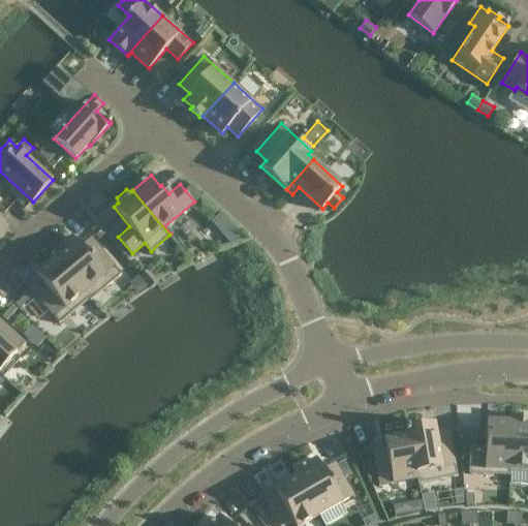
[(0,235),(8,226),(0,218),(0,235)]
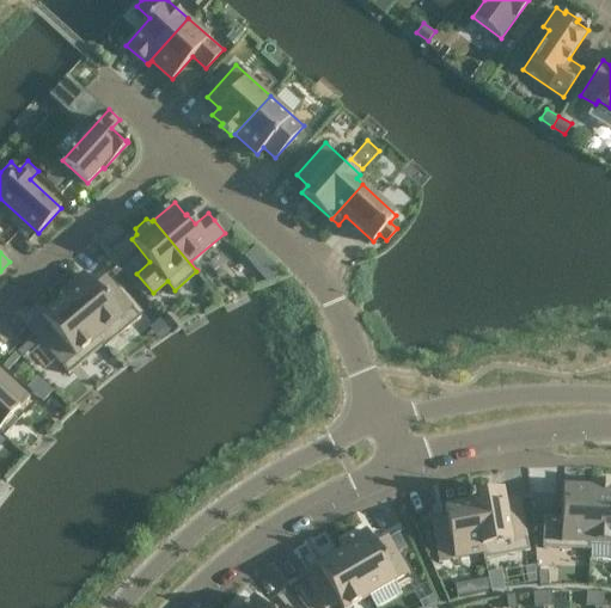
[(84,272),(61,292),(105,344),(141,315),(107,274),(95,283),(84,272)]
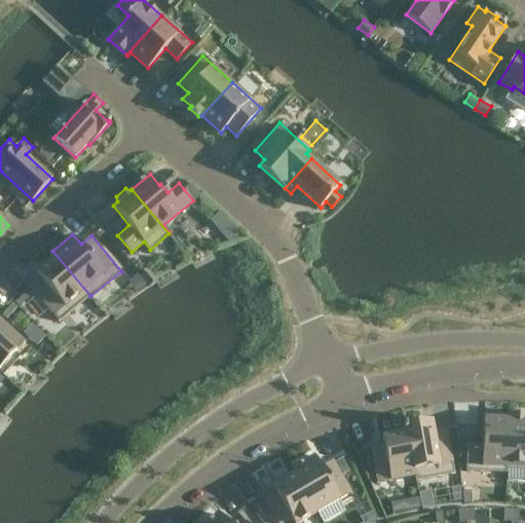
[(54,255),(26,279),(60,320),(90,296),(52,251),(51,251),(54,255)]
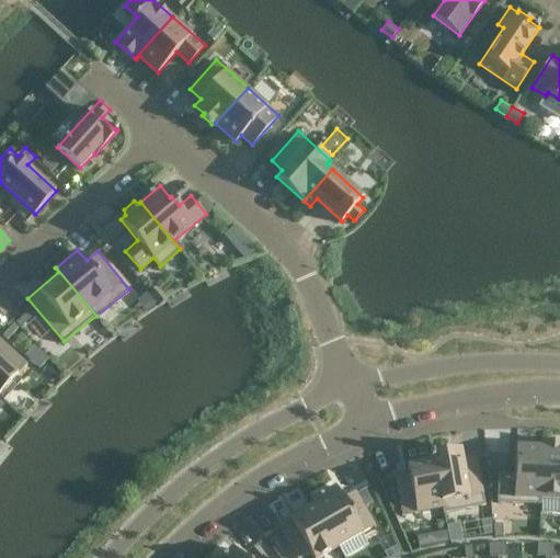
[(0,394),(4,398),(22,379),(18,375),(27,363),(21,356),(0,337),(0,394)]
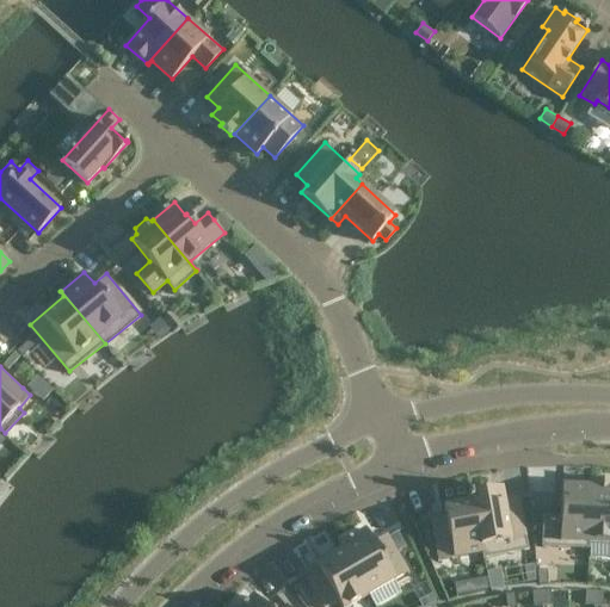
[(543,513),(542,544),(589,546),(592,479),(590,479),(590,484),(562,483),(561,513),(543,513)]
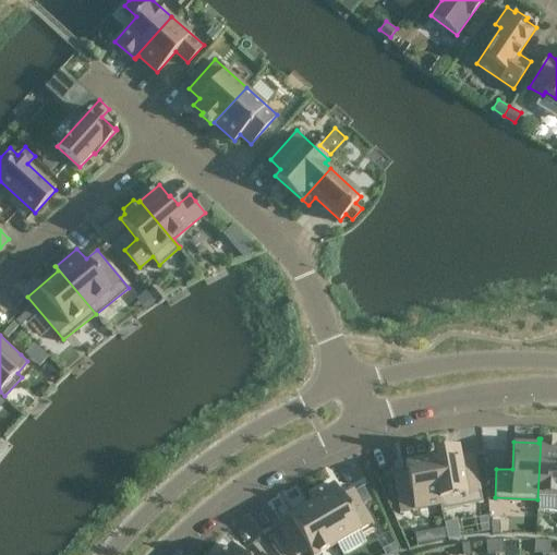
[(556,438),(541,438),(537,499),(540,499),(540,494),(556,494),(556,438)]
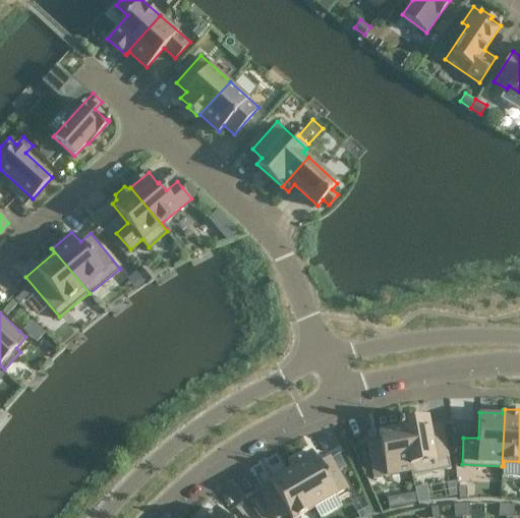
[(428,416),(402,421),(411,470),(412,474),(452,467),(443,421),(429,423),(428,416)]
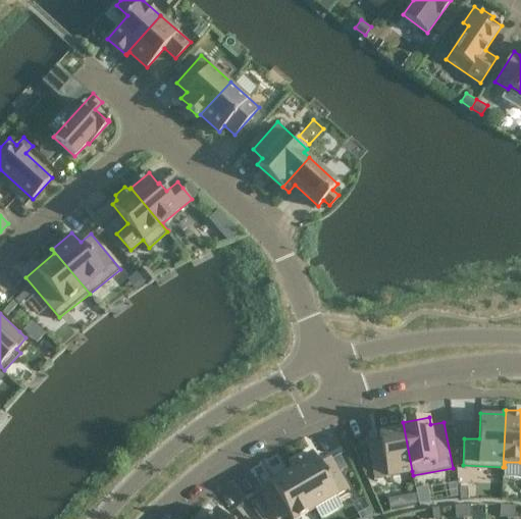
[(380,439),(368,442),(374,478),(412,471),(403,422),(400,422),(401,427),(379,431),(380,439)]
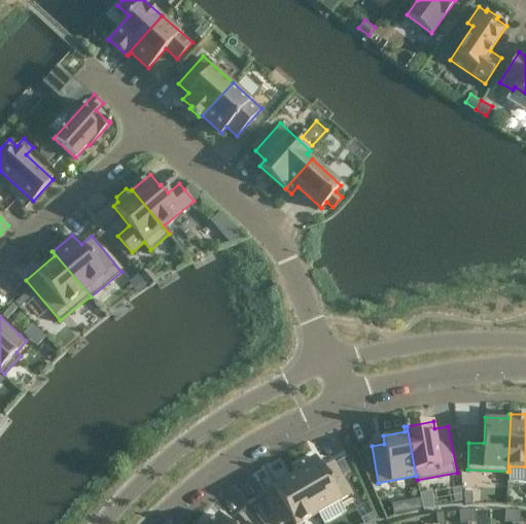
[(316,455),(293,467),(295,473),(318,512),(353,492),(335,459),(322,466),(316,455)]
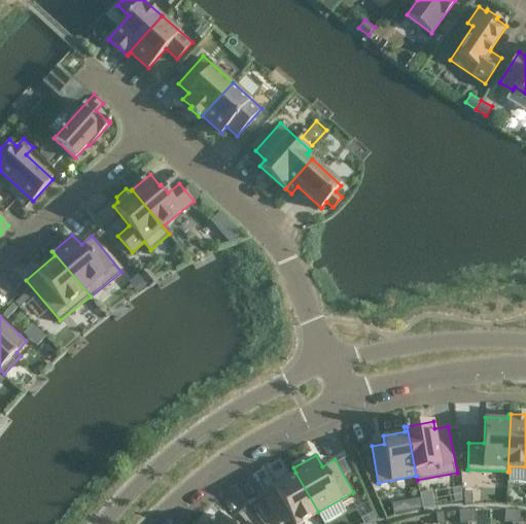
[(295,473),(261,492),(279,523),(280,523),(292,518),(295,523),(296,523),(318,512),(295,473)]
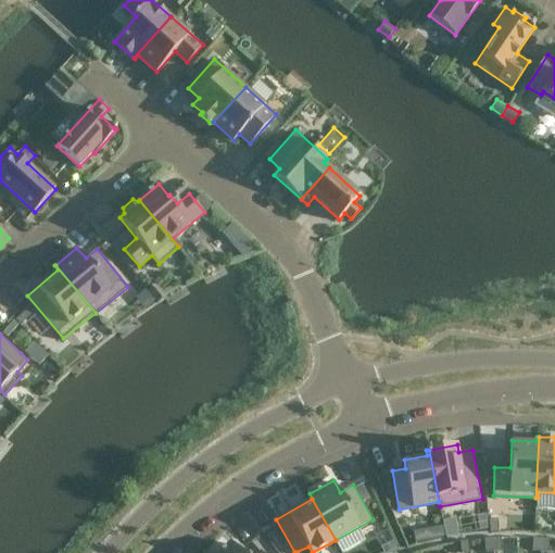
[(499,517),(490,518),(491,530),(491,531),(500,530),(499,517)]
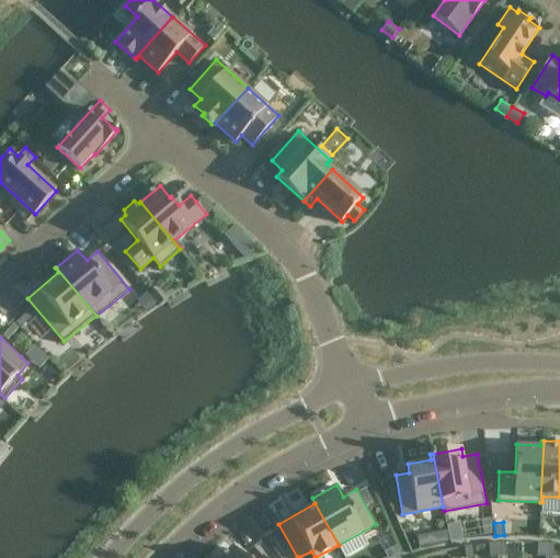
[(449,539),(447,528),(435,532),(436,543),(449,539)]
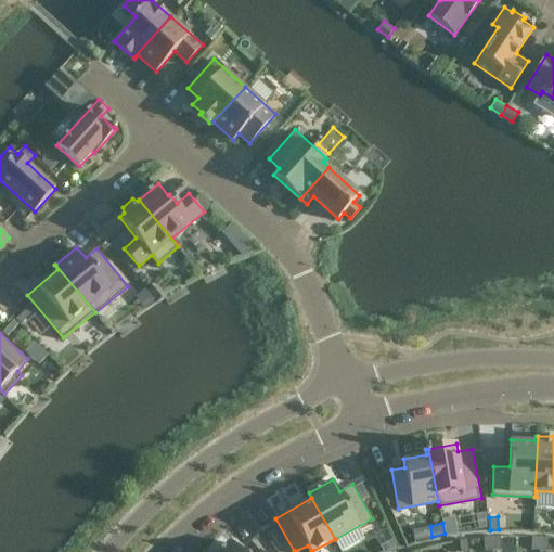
[(493,535),(485,536),(486,549),(494,548),(493,535)]
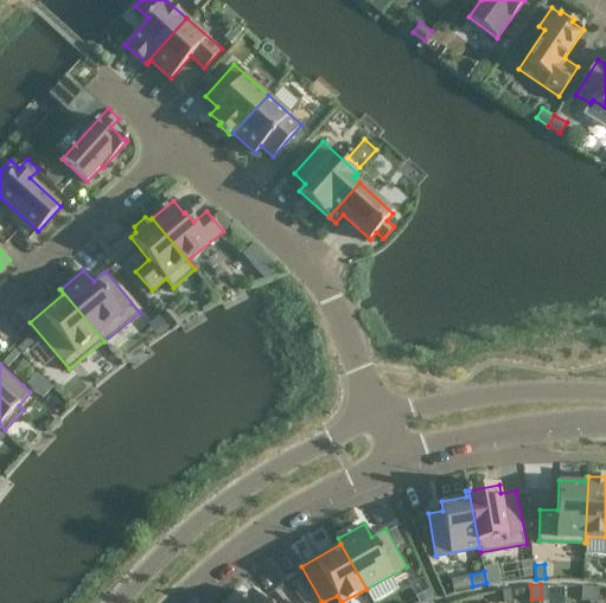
[(592,585),(591,600),(600,600),(601,585),(592,585)]
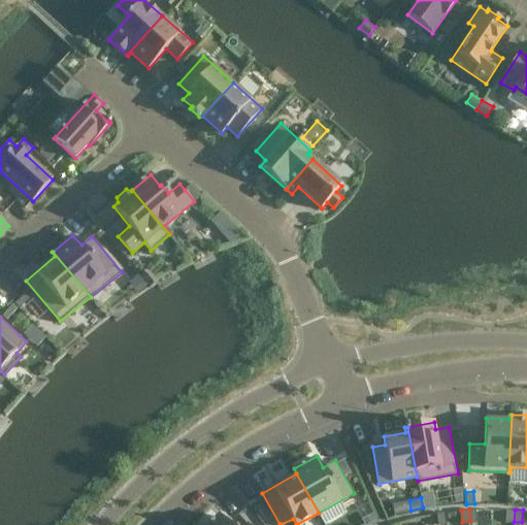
[(445,512),(437,513),(438,524),(447,523),(445,512)]
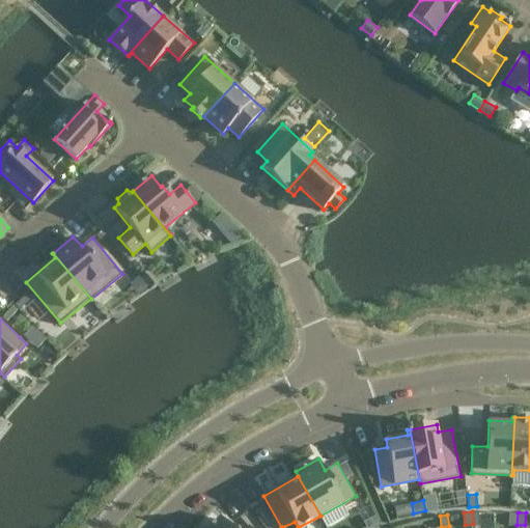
[(221,517),(208,527),(252,527),(250,525),(246,527),(232,527),(231,527),(221,517)]
